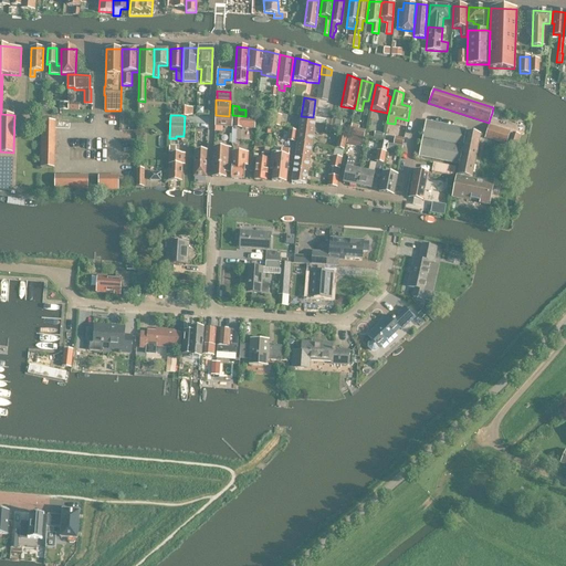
[(232,116),(229,116),(216,115),(215,125),(232,126),(232,116)]
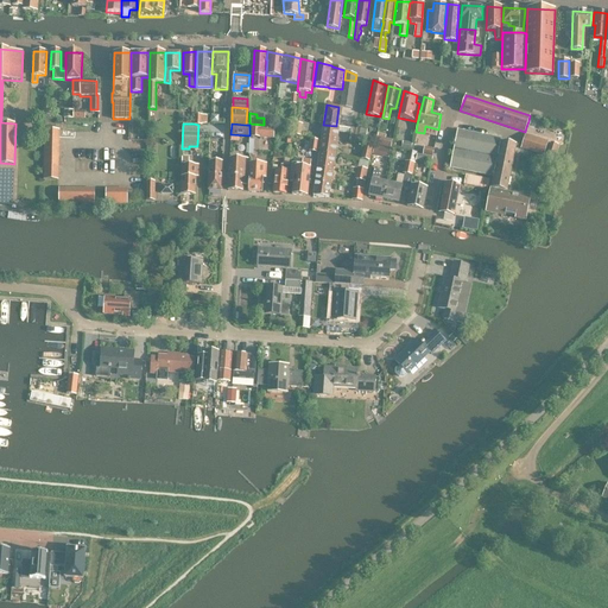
[(335,156),(339,127),(336,126),(323,125),(320,153),(335,156)]
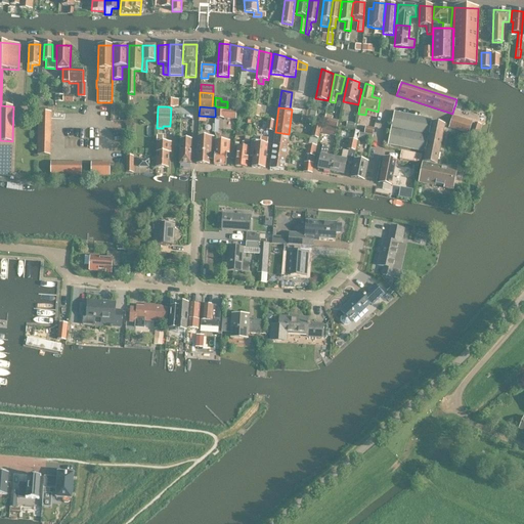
[(315,112),(310,112),(303,111),(301,122),(313,124),(314,124),(315,122),(315,112)]
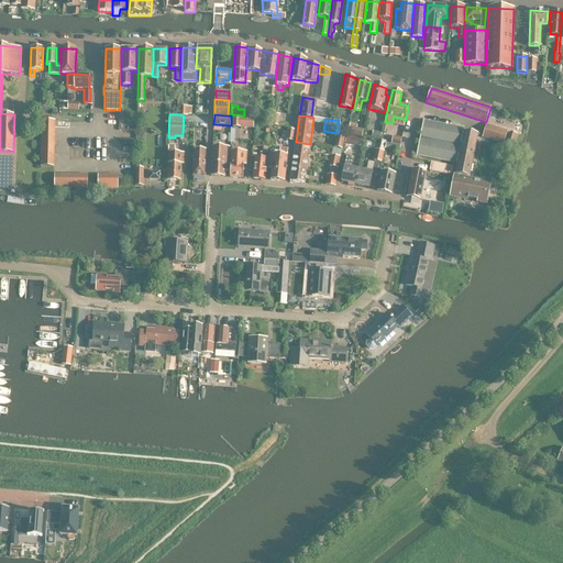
[(456,164),(463,129),(423,121),(417,155),(456,164)]
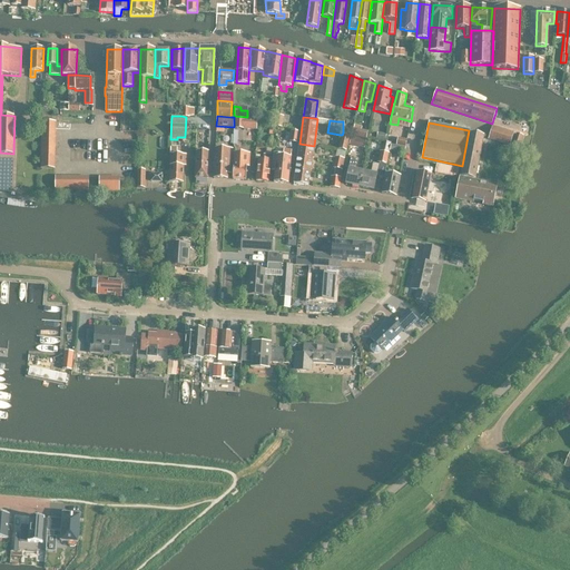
[(352,136),(366,139),(367,131),(361,130),(362,127),(354,126),(352,136)]
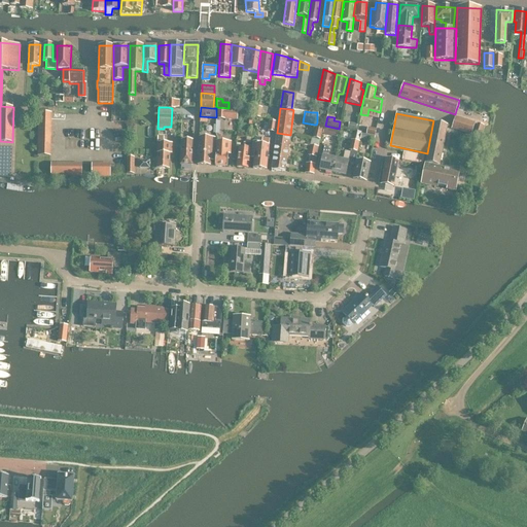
[(455,116),(452,127),(452,128),(471,134),(475,123),(455,116)]
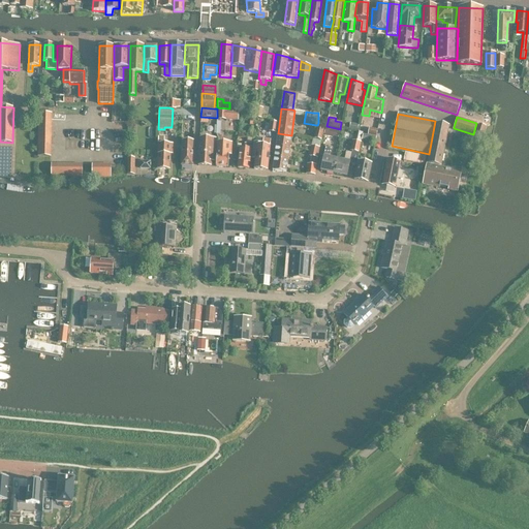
[(270,121),(269,131),(276,132),(277,122),(270,121)]
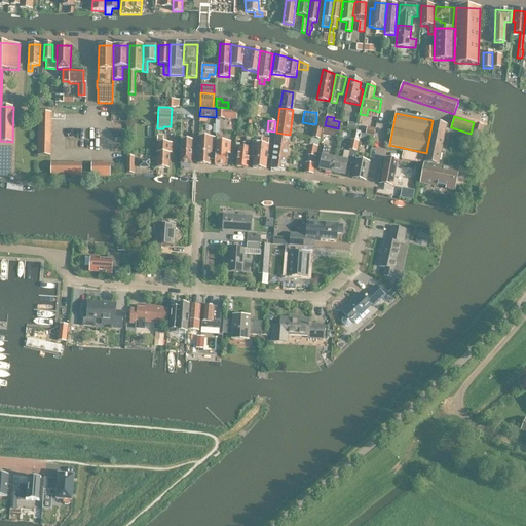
[(433,122),(424,163),(439,166),(447,125),(433,122)]
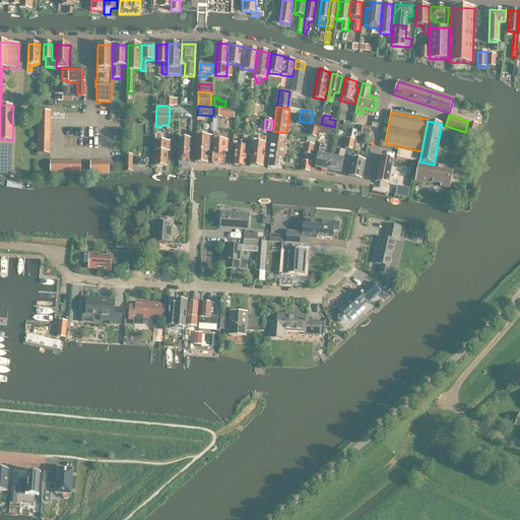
[(473,133),(476,124),(471,122),(467,131),(473,133)]
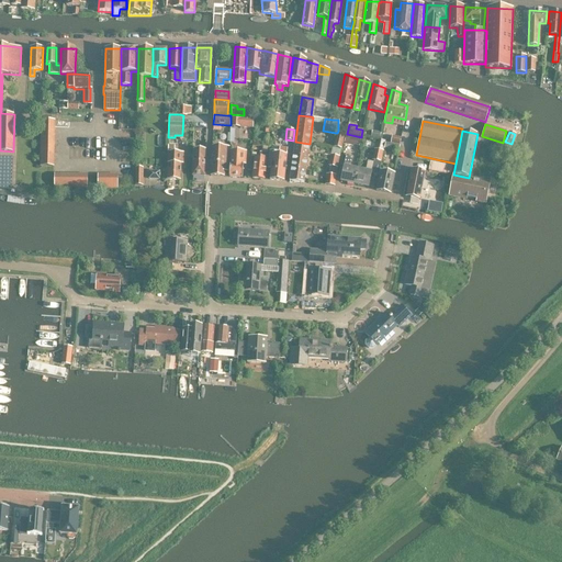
[(336,133),(334,145),(340,147),(344,134),(336,133)]
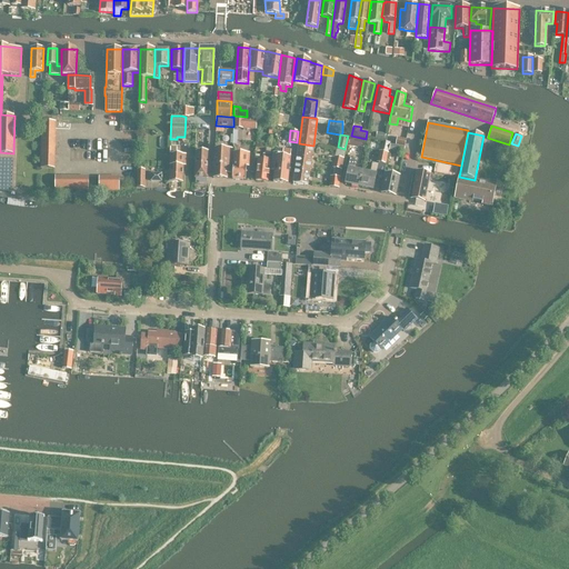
[(362,150),(363,149),(365,141),(351,138),(349,148),(362,150)]
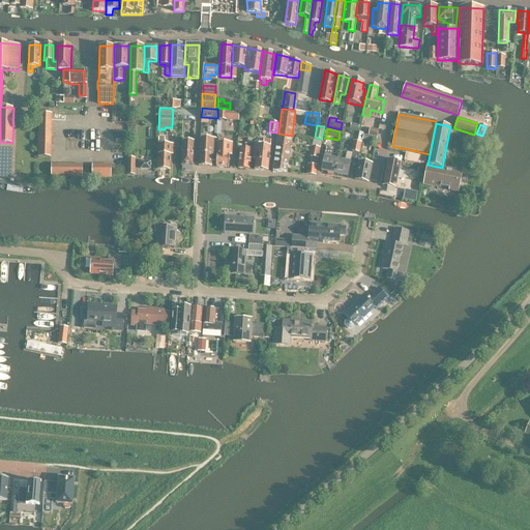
[(278,134),(276,146),(290,148),(292,136),(278,134)]
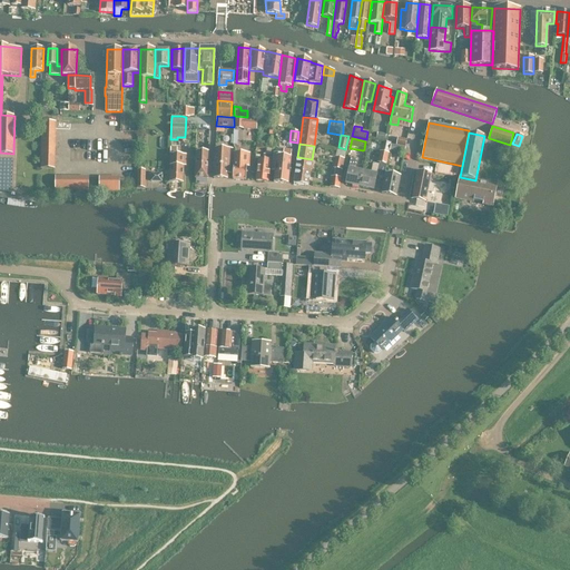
[(183,165),(186,165),(186,155),(176,154),(177,147),(170,147),(169,182),(183,182),(183,165)]
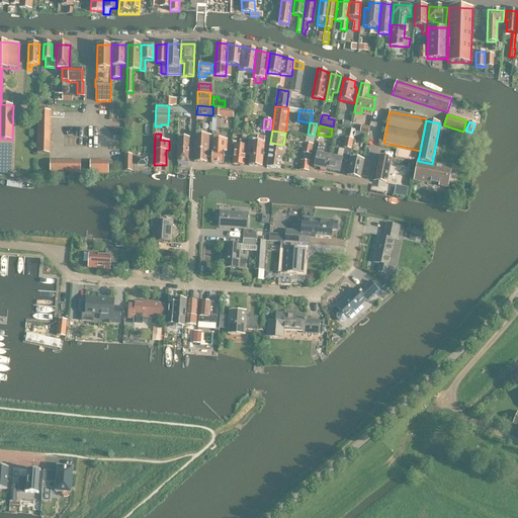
[(206,163),(206,162),(206,158),(209,158),(211,136),(195,135),(194,162),(206,163)]
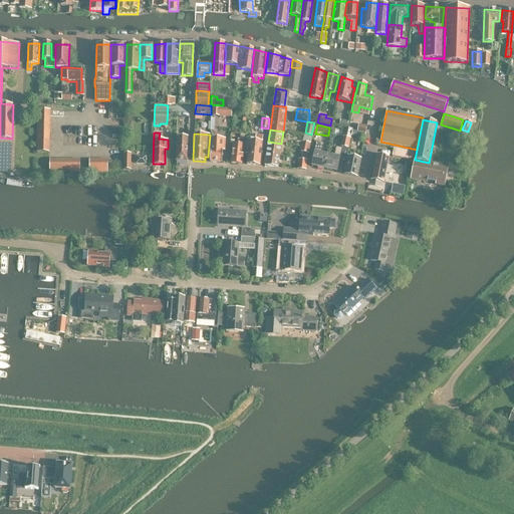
[(260,163),(263,136),(255,135),(255,139),(246,138),(245,154),(248,154),(247,164),(257,165),(260,163)]
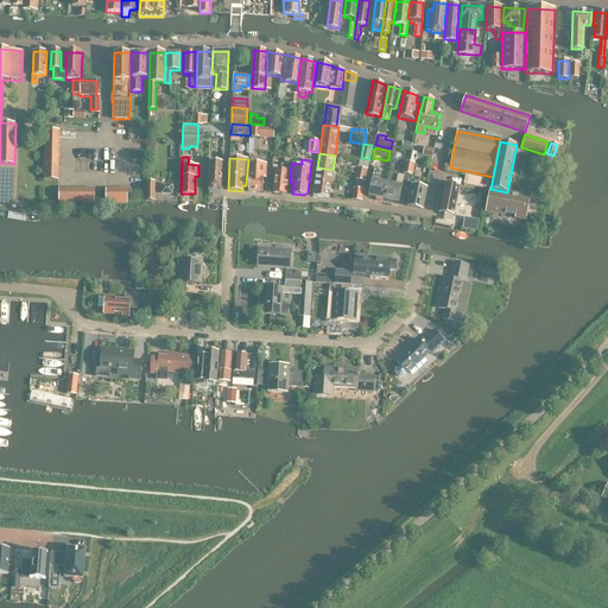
[(222,162),(209,162),(208,190),(221,190),(222,162)]
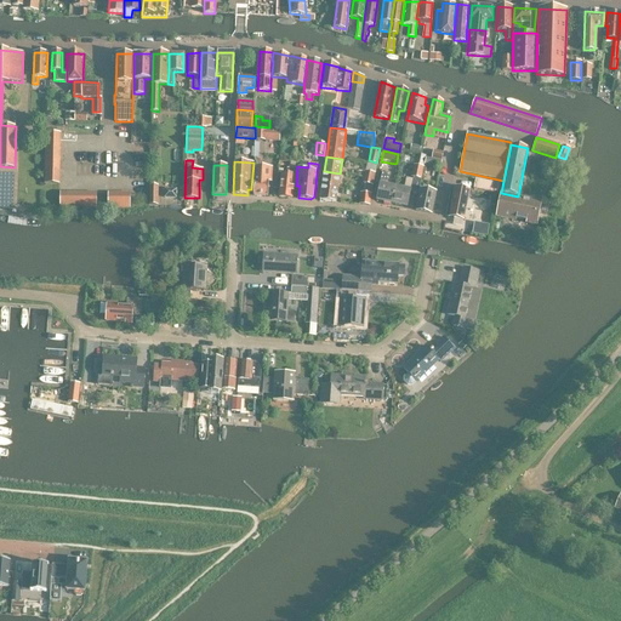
[(267,197),(267,195),(268,181),(271,181),(272,166),(255,165),(252,195),(267,197)]
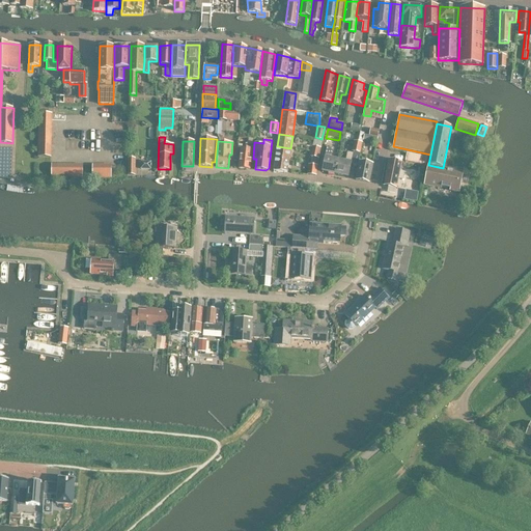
[(360,152),(362,143),(356,141),(353,151),(360,152)]
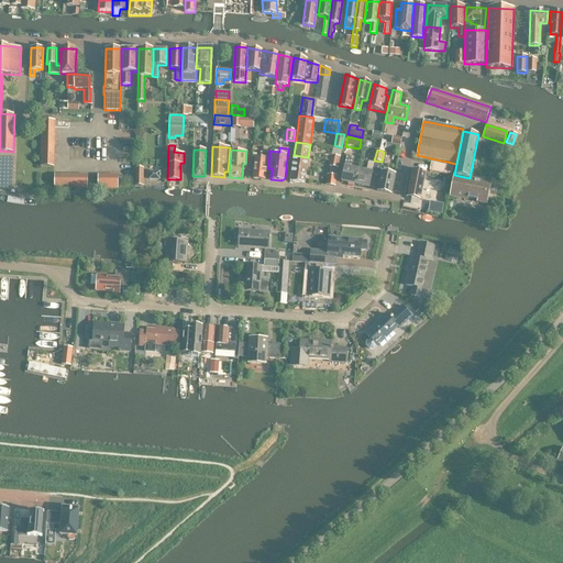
[(253,178),(265,179),(267,153),(262,153),(262,157),(255,157),(253,178)]
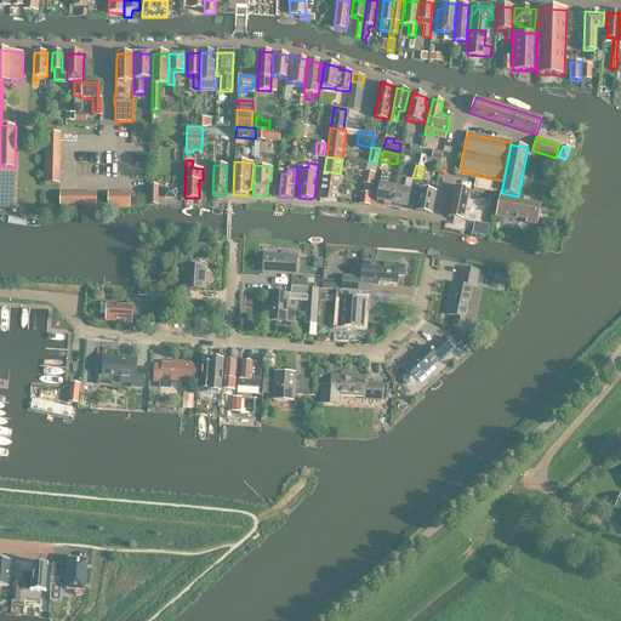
[(324,171),(322,186),(337,188),(340,174),(324,171)]
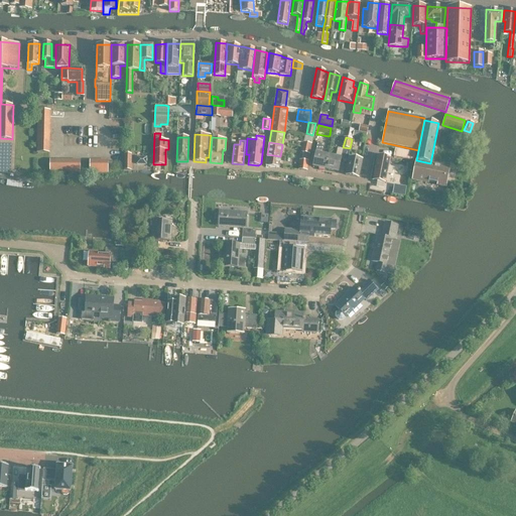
[(312,166),(326,169),(329,155),(321,154),(323,145),(317,144),(312,166)]
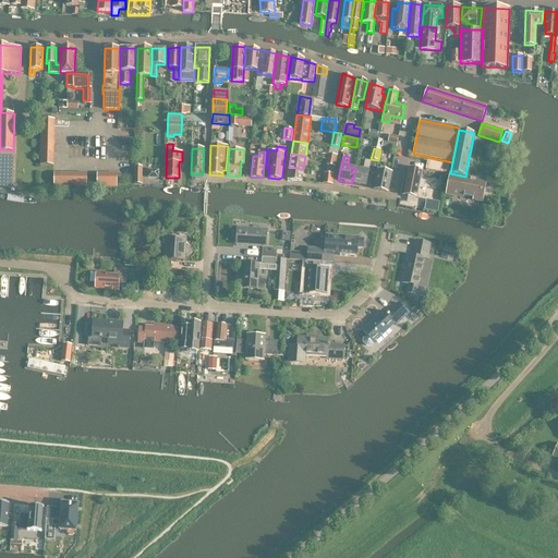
[(365,185),(371,161),(365,160),(363,170),(355,168),(352,183),(365,185)]
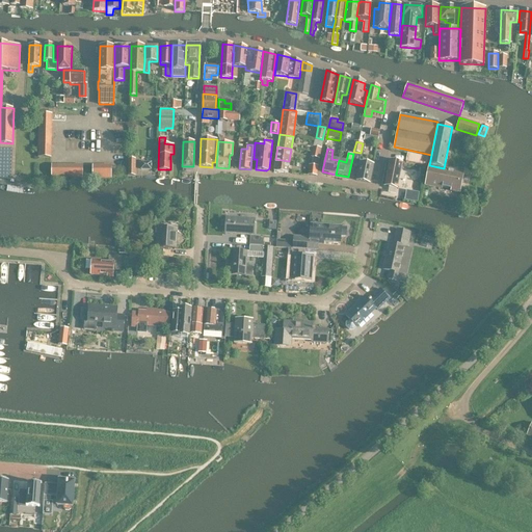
[(428,157),(408,153),(406,161),(427,165),(428,157)]
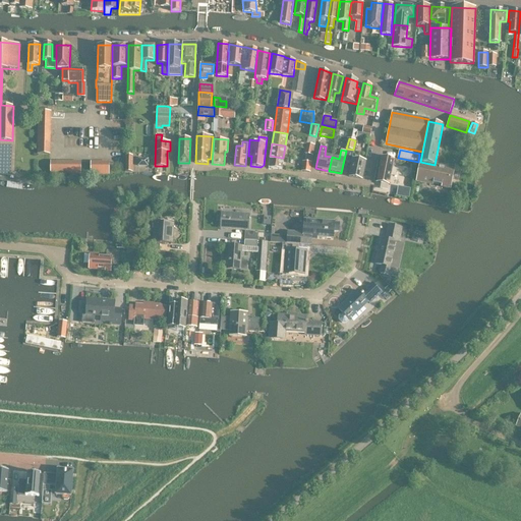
[(281,169),(282,169),(283,158),(270,156),(269,168),(281,169)]
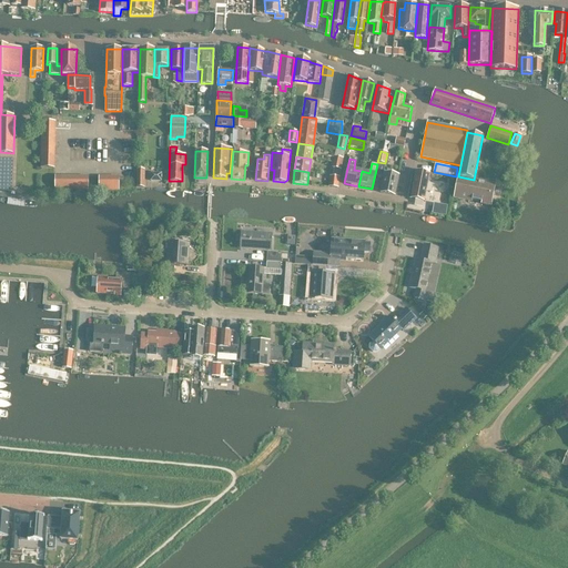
[(429,173),(416,171),(411,199),(424,201),(429,173)]
